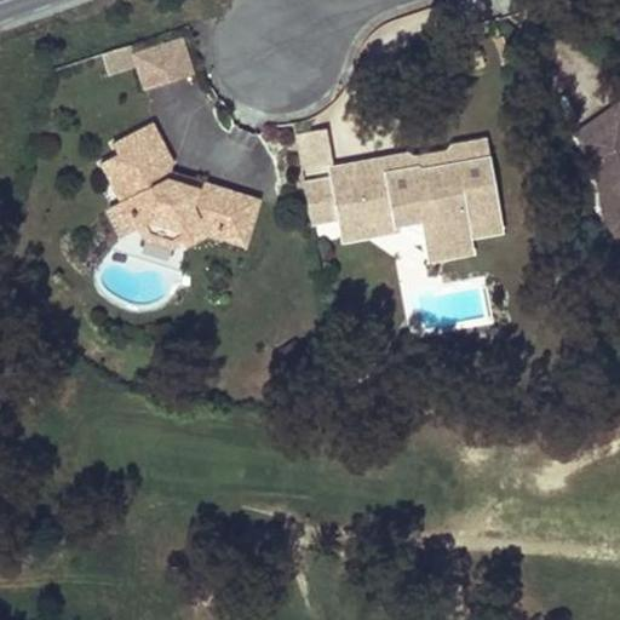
[(184,34),(136,50),(147,86),(195,70),(184,34)]
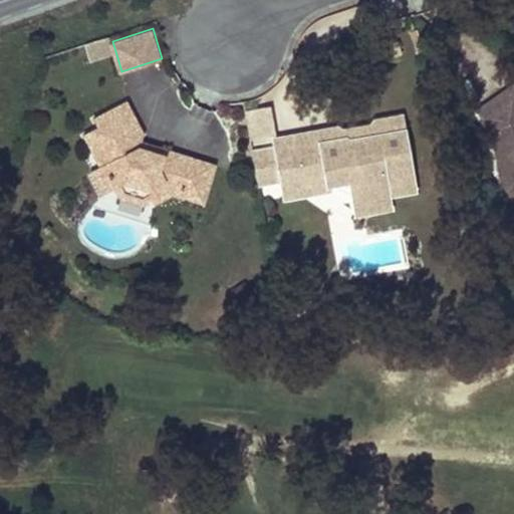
[(103,38),(83,45),(89,60),(109,53),(103,38)]
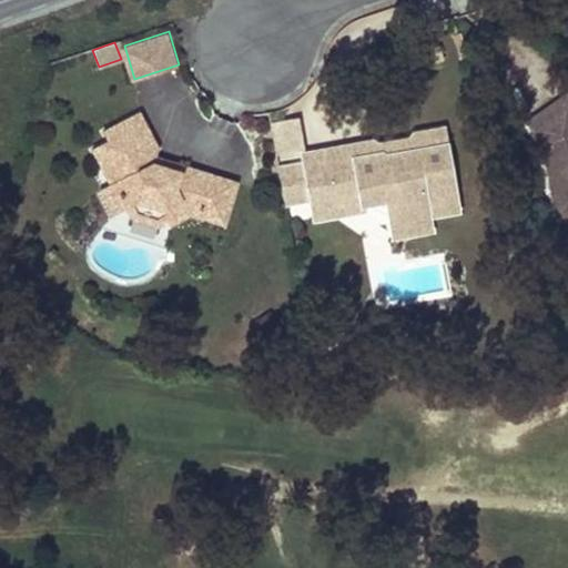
[(567,94),(554,105),(567,125),(567,94)]
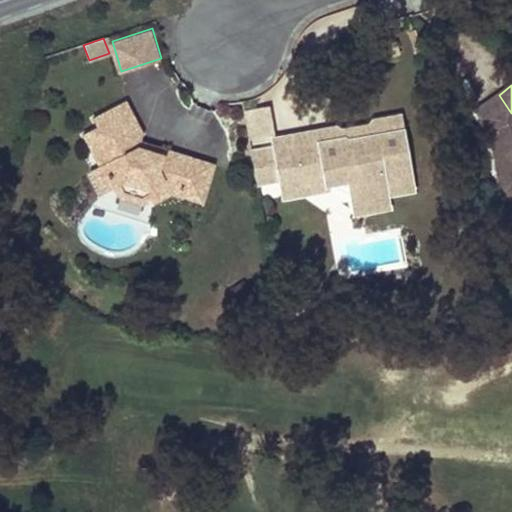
[(487,134),(494,178),(511,175),(511,113),(499,95),(472,113),(487,134)]
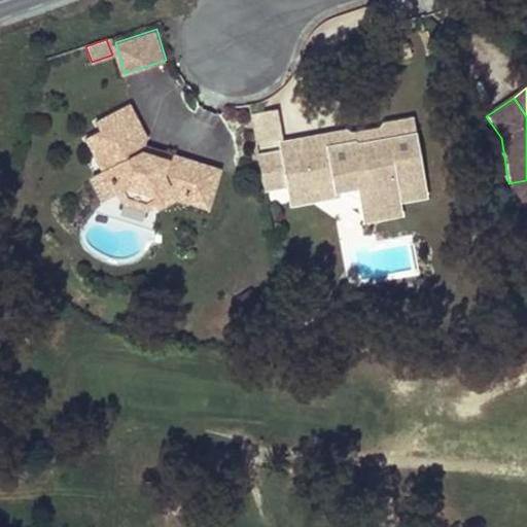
[(148,137),(131,103),(97,120),(101,130),(85,137),(102,169),(93,174),(104,198),(116,191),(128,186),(151,195),(156,204),(159,209),(177,199),(208,209),(221,170),(176,154),(169,159),(144,150),(146,144),(148,137)]
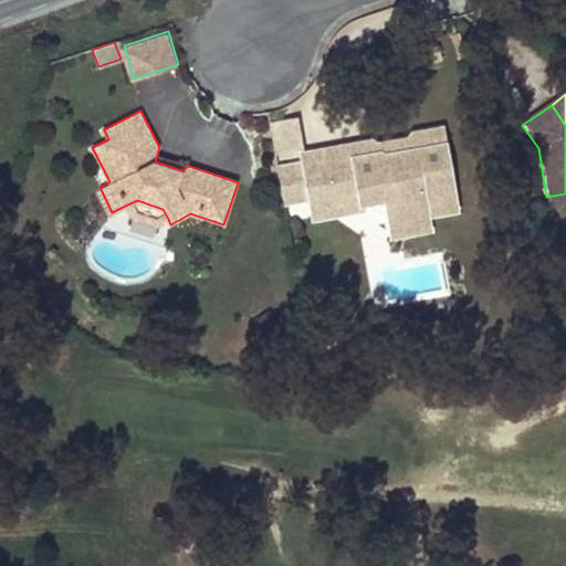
[(278,169),(304,165),(304,163),(301,150),(295,115),(269,121),(278,169)]
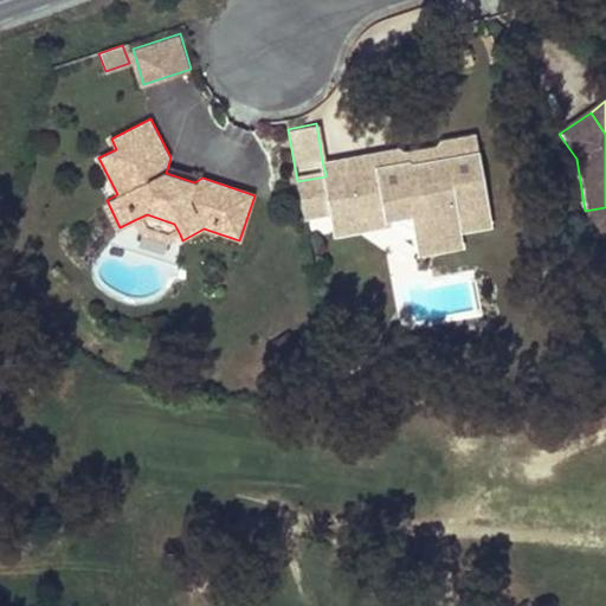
[(326,176),(297,181),(304,217),(330,212),(330,213),(356,208),(360,229),(388,223),(387,217),(412,213),(417,237),(423,240),(429,242),(436,242),(443,240),(449,237),(453,233),(457,229),(455,213),(487,207),(474,135),(443,141),(445,149),(437,160),(412,165),(401,158),(394,167),(379,171),(378,165),(326,174),(326,176)]
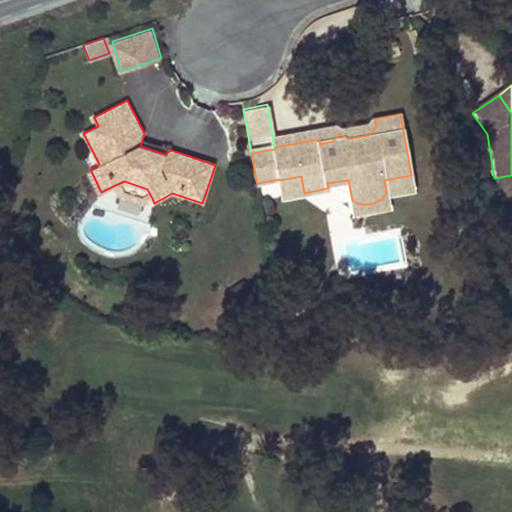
[(376,126),(374,119),(337,126),(337,123),(272,136),(275,147),(319,139),(320,144),(333,141),(339,133),(348,139),(369,135),(376,126)]
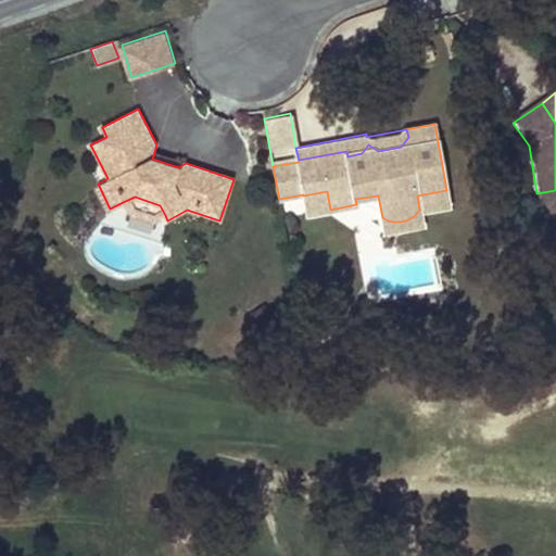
[(154,152),(152,159),(178,167),(186,163),(154,152)]
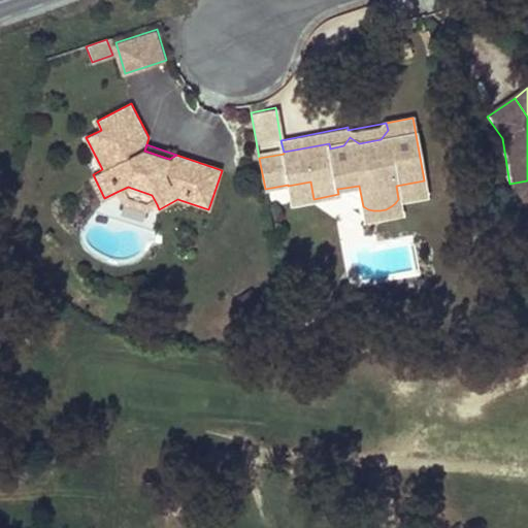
[(424,180),(396,186),(398,199),(427,194),(424,180)]
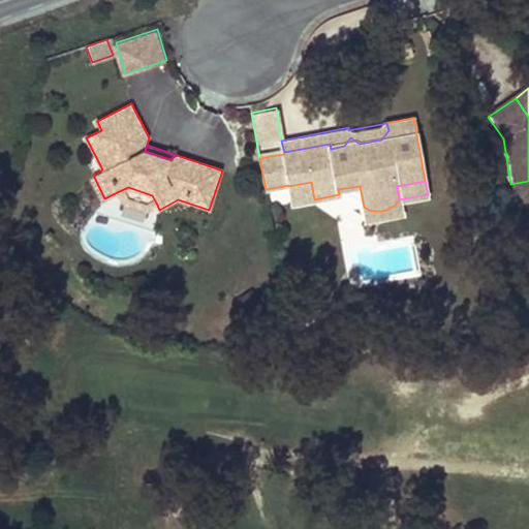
[(528,181),(510,184),(514,204),(528,200),(528,181)]
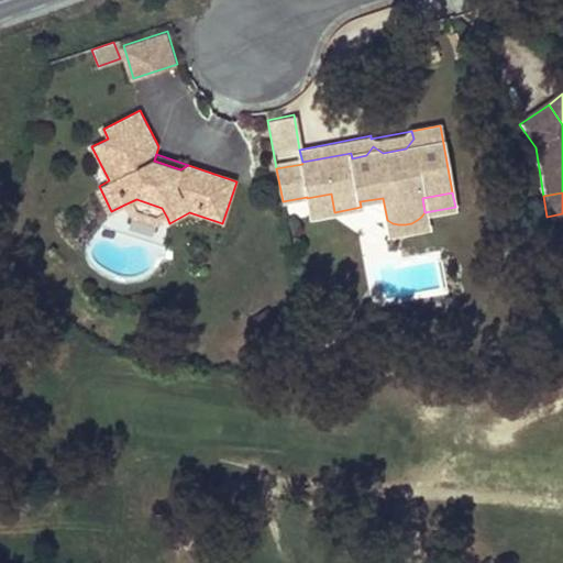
[(331,194),(307,198),(311,217),(334,212),(331,194)]
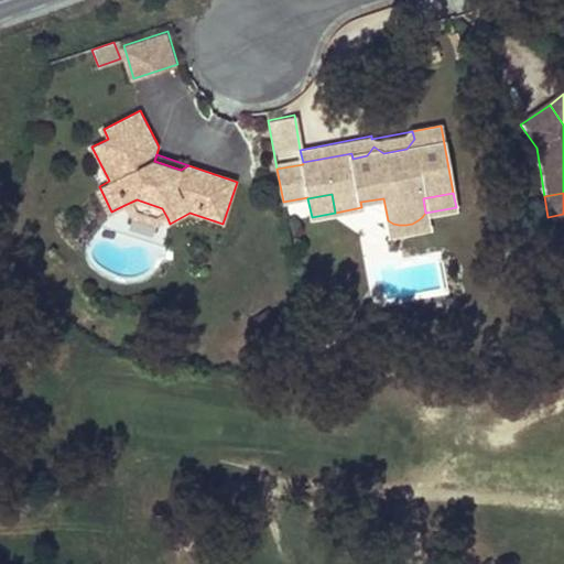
[(137,199),(125,205),(131,216),(156,225),(167,218),(162,208),(137,199)]
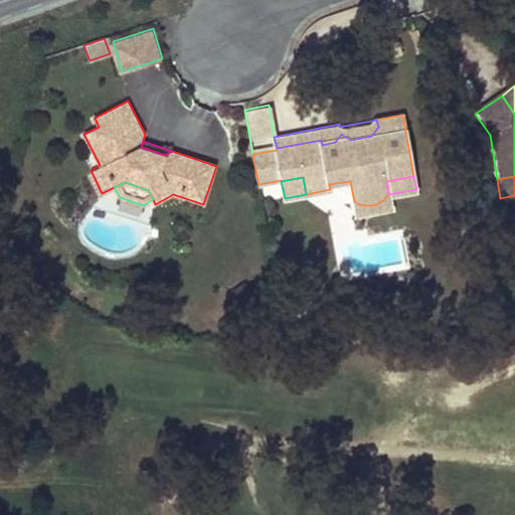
[(364,205),(359,204),(354,201),(356,213),(390,207),(388,194),(385,198),(381,201),(376,204),(370,205),(364,205)]
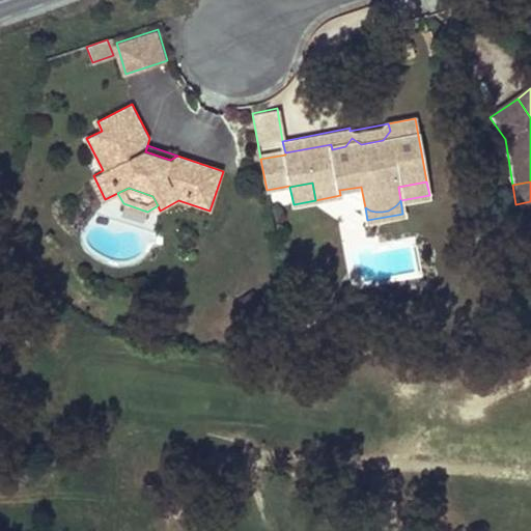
[(307,303),(300,310),(311,322),(318,314),(307,303)]
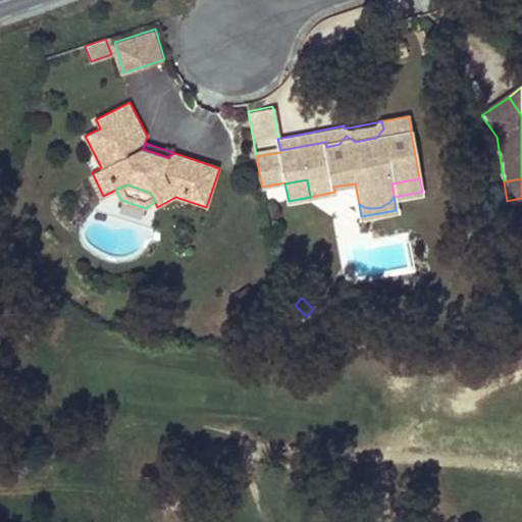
All buildings are outlined.
